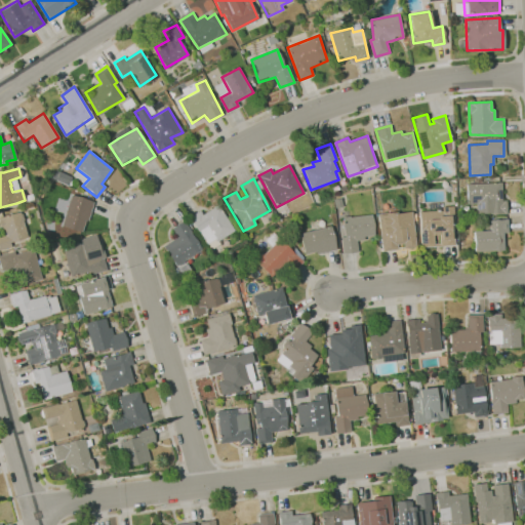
[(467,185),(467,205),(476,203),(477,212),(506,213),(506,200),(501,201),(501,183),(467,185)]
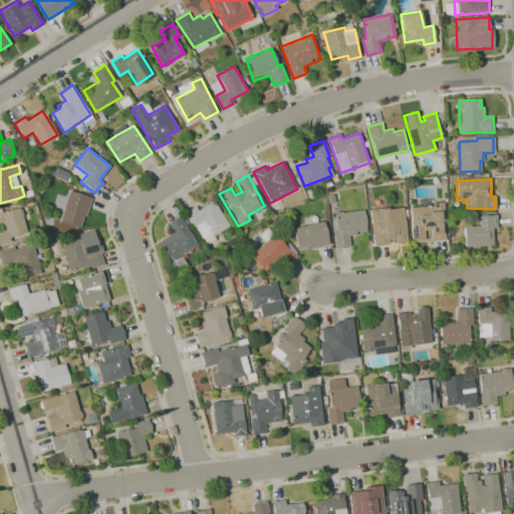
[(68,191),(89,197),(81,227),(59,221),(68,191)]
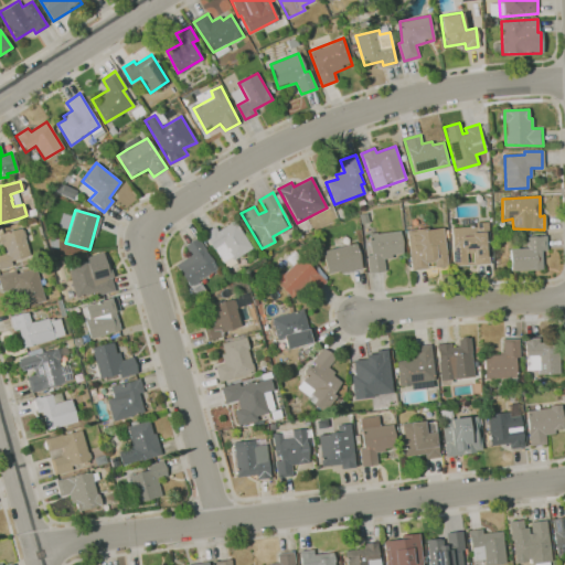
[(215,226),(203,233),(212,249),(223,243),(233,259),(253,248),(235,221),(217,231),(215,226)]
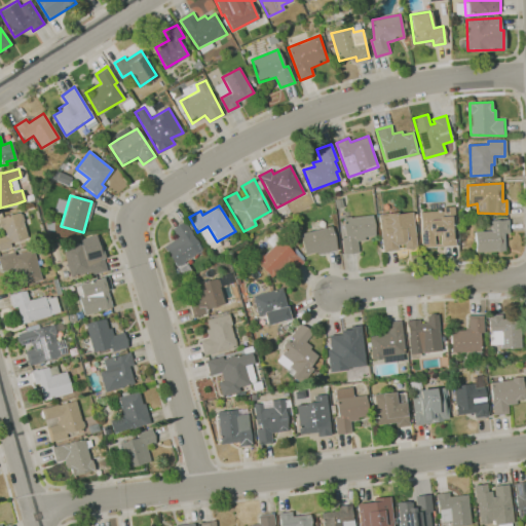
[(420,213),(422,248),(456,247),(454,207),(442,208),(441,212),(420,213)]
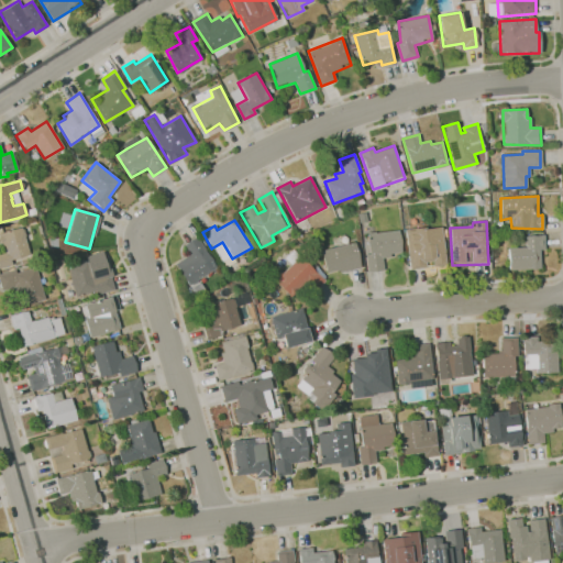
[(406,231),(441,227),(446,265),(410,268),(406,231)]
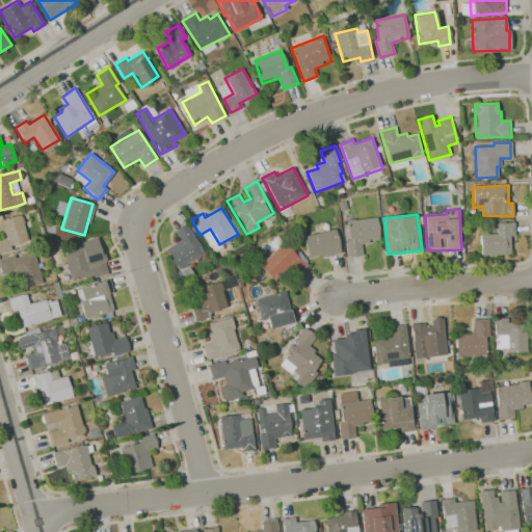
[(0,238),(1,238),(0,234),(0,220),(20,215),(24,231),(28,245),(5,253),(5,251),(0,253),(0,238)]
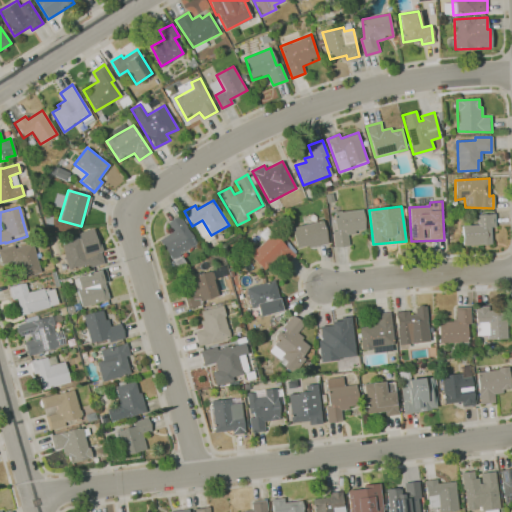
[(335,246),(332,231),(336,231),(335,212),(363,208),(365,230),(356,230),(356,233),(347,234),(348,245),(335,246)]
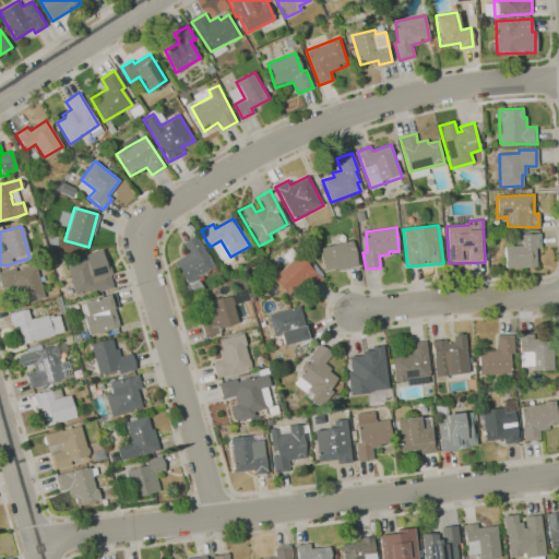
[(522,246),(504,247),(506,268),(536,266),(536,247),(540,247),(539,233),(522,235),(522,246)]
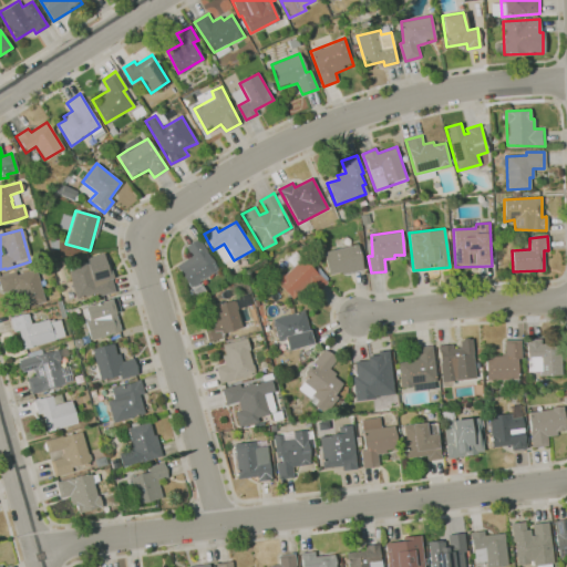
[(199,238),(208,253),(203,256),(214,271),(191,288),(176,265),(191,256),(185,247),(199,238)]
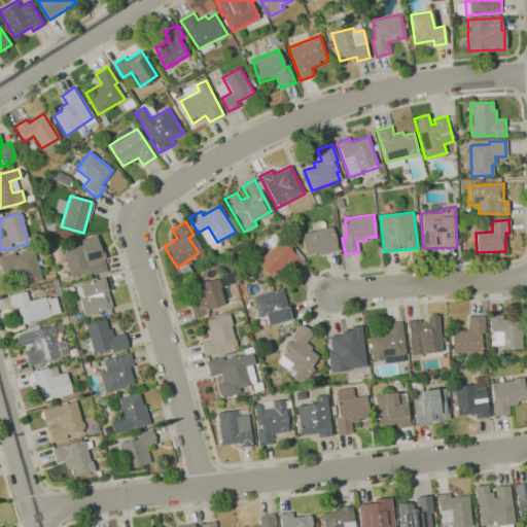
[(302,234),(306,254),(317,252),(318,255),(338,250),(332,227),(302,234)]
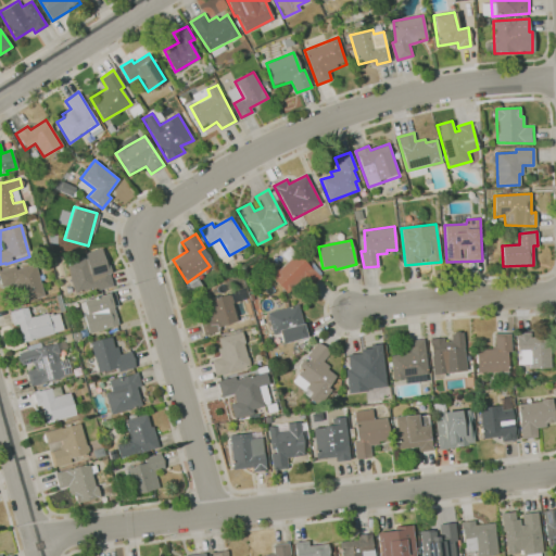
[(269,277),(295,301),(320,277),(295,253),(269,277)]
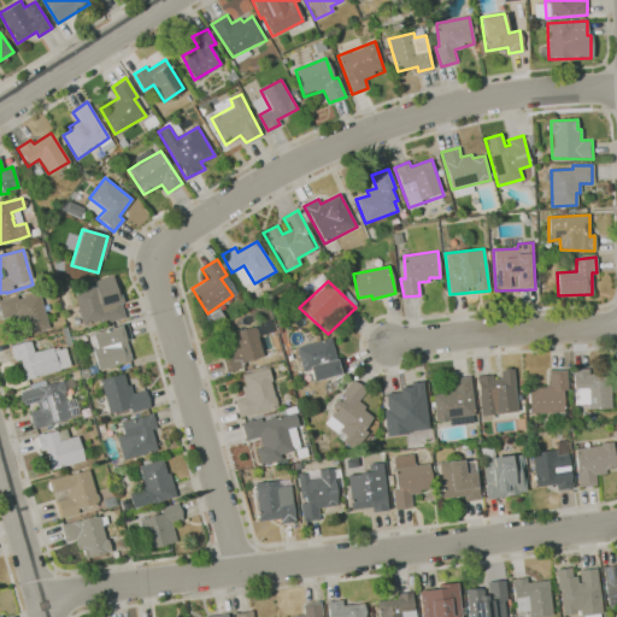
[(97,283),(100,295),(104,294),(106,303),(121,301),(124,318),(80,325),(75,288),(97,283)]
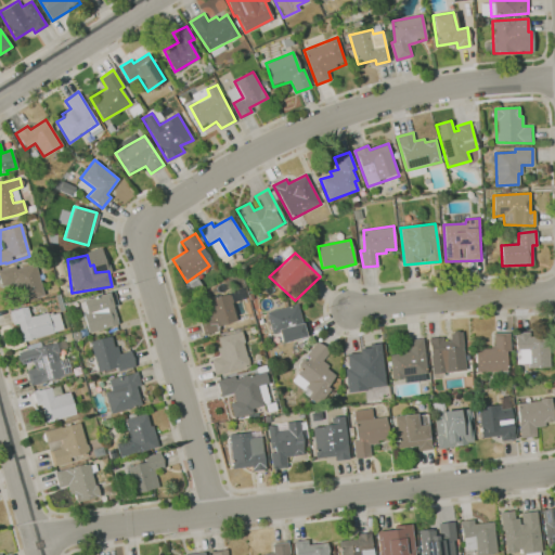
[(36,263),(43,296),(21,304),(15,280),(4,282),(2,272),(36,263)]
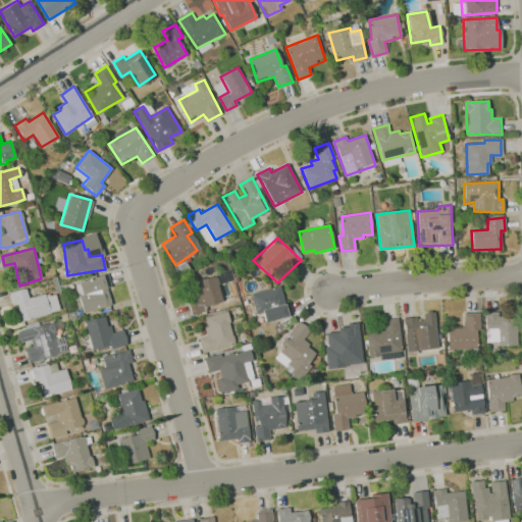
[(107,273),(75,282),(83,314),(112,304),(107,288),(111,286),(107,273)]
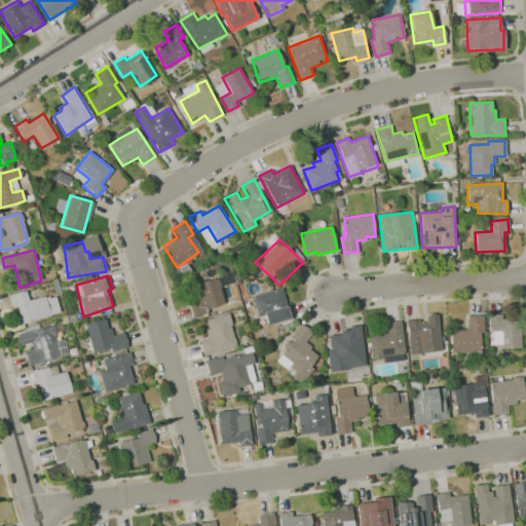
[(217,278),(195,285),(199,301),(189,303),(193,317),(207,314),(205,309),(224,305),(217,278)]
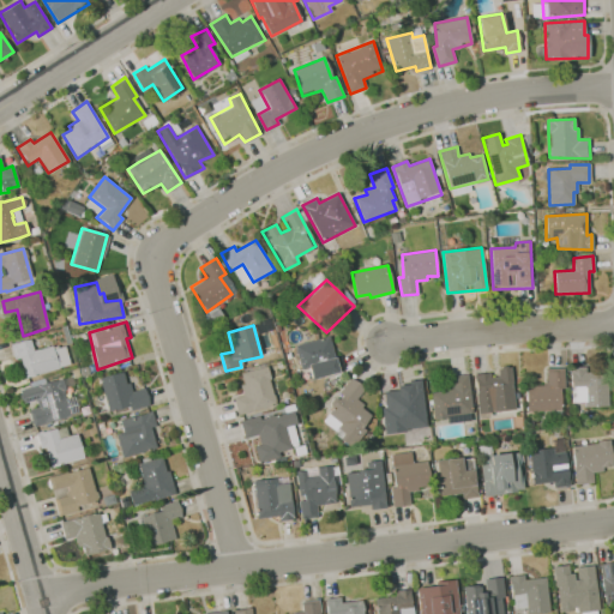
[(329,337),(293,345),(301,380),(338,373),(329,337)]
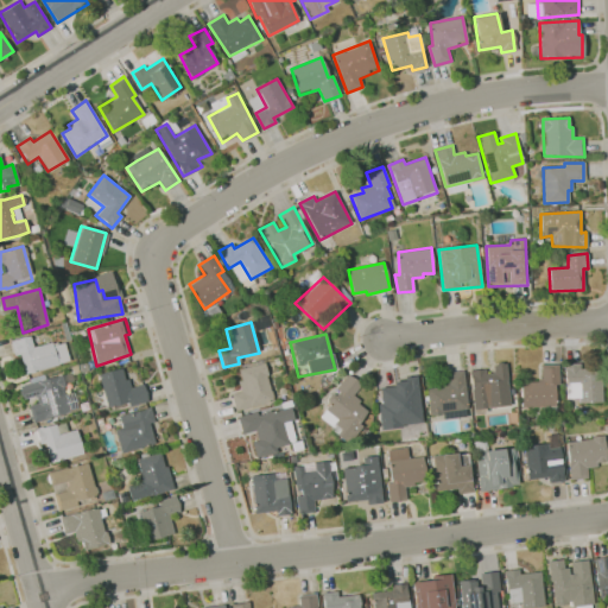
[(30,336),(12,340),(21,377),(58,366),(51,342),(33,347),(30,336)]
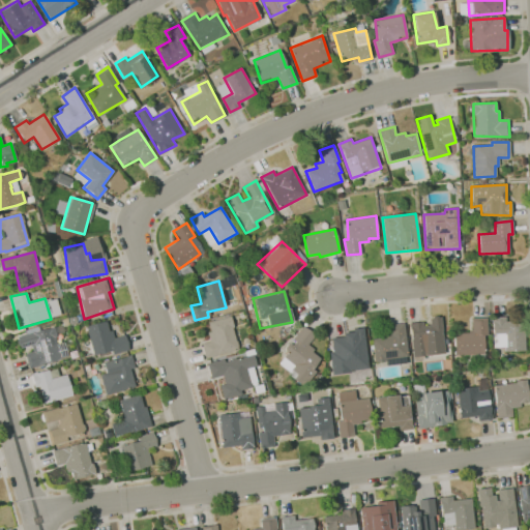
[(230,316),(208,322),(210,331),(207,332),(209,342),(202,344),(205,358),(238,349),(230,316)]
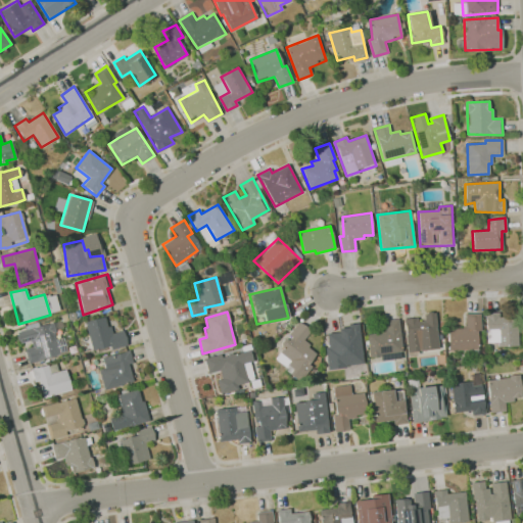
[(485,314),(498,313),(498,318),(519,318),(519,346),(485,348),(485,314)]
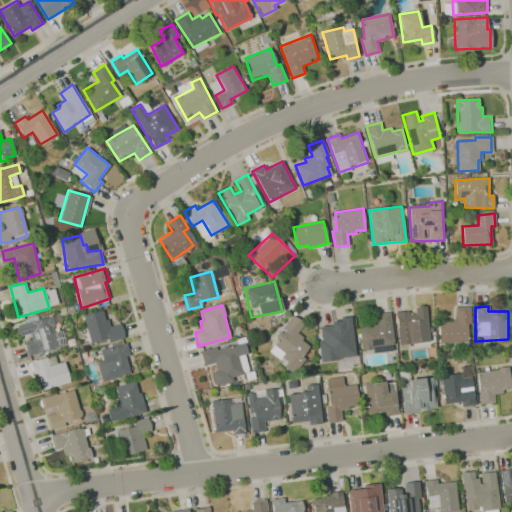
[(469,307),(455,307),(455,319),(453,319),(452,321),(438,323),(438,344),(470,343),(469,307)]
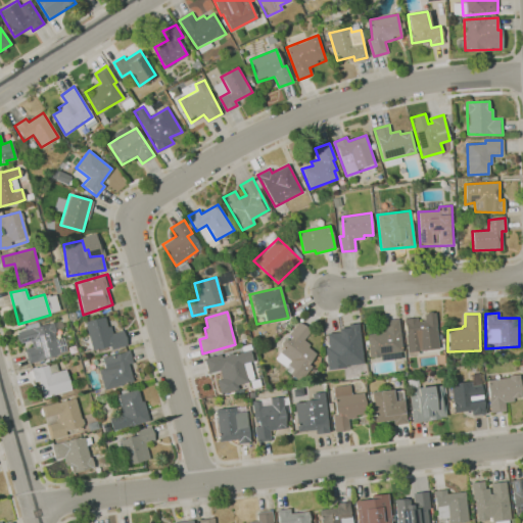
[(104,317),(106,327),(110,326),(112,333),(123,331),(127,344),(91,352),(85,322),(104,317)]
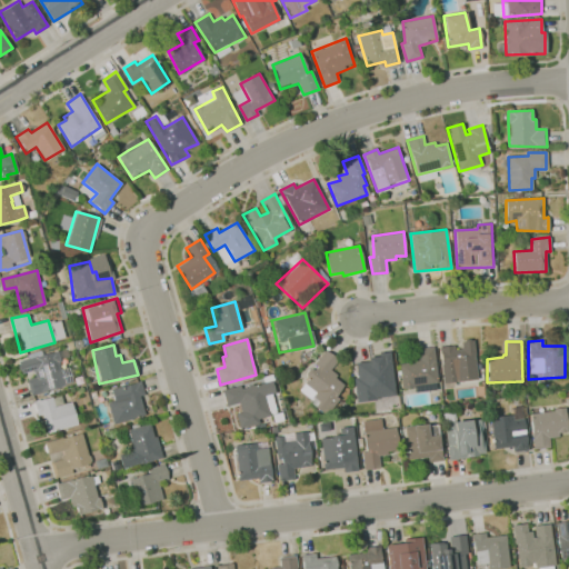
[(473,349),(453,350),(453,346),(440,347),(442,365),(455,362),(456,381),(476,380),(473,349)]
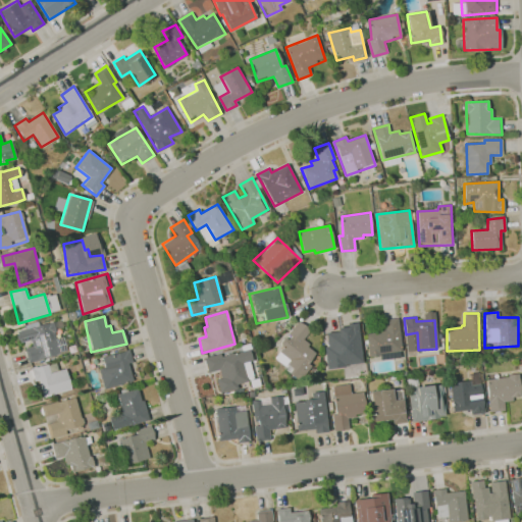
[(398,318),(401,351),(368,354),(366,333),(379,333),(378,320),(398,318)]
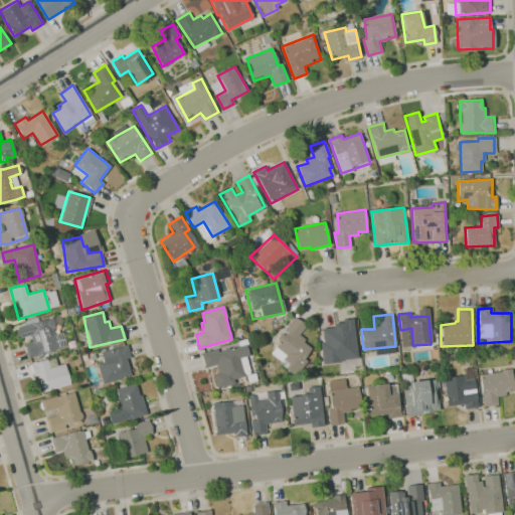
[(16,326),(51,317),(55,327),(53,327),(59,349),(28,358),(24,344),(31,341),(30,335),(19,337),(16,326)]
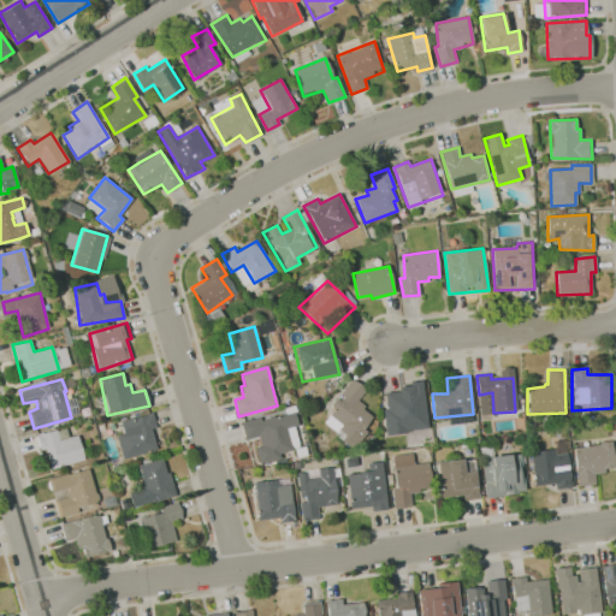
[(351,379),(341,394),(344,397),(321,422),(351,448),(372,416),(362,409),(365,406),(357,401),(366,389),(351,379)]
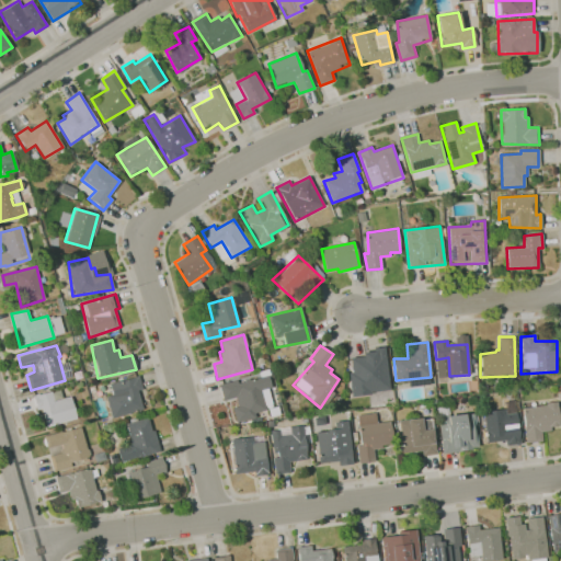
[(351,359),(385,354),(388,380),(353,384),(351,359)]
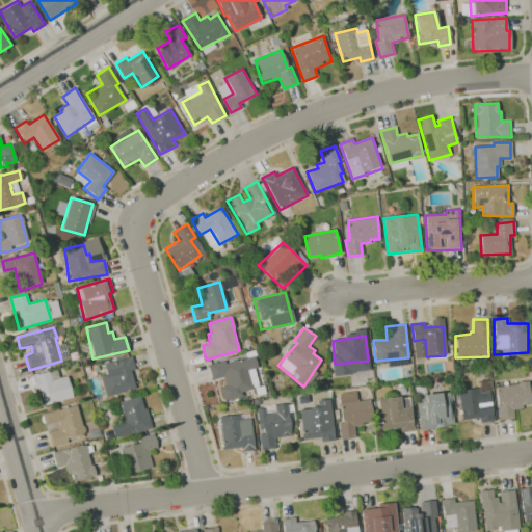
[(131,356),(134,369),(131,370),(135,389),(105,396),(100,376),(107,374),(104,364),(131,356)]
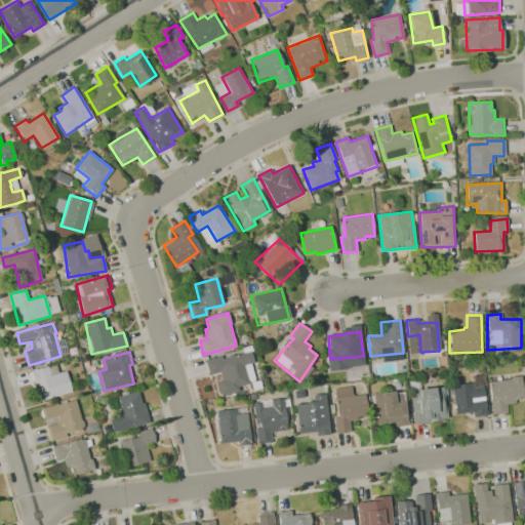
[(223,359),(221,356),(205,359),(209,375),(220,372),(223,380),(217,382),(220,395),(239,392),(238,387),(248,384),(244,365),(253,363),(250,352),(223,359)]
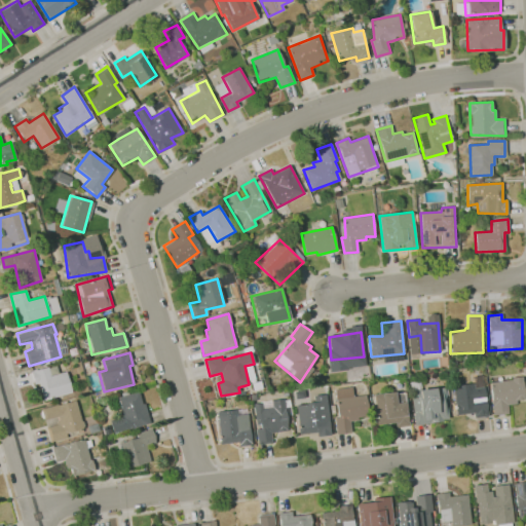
[(31,371),(39,401),(72,391),(66,373),(57,375),(53,366),(31,371)]
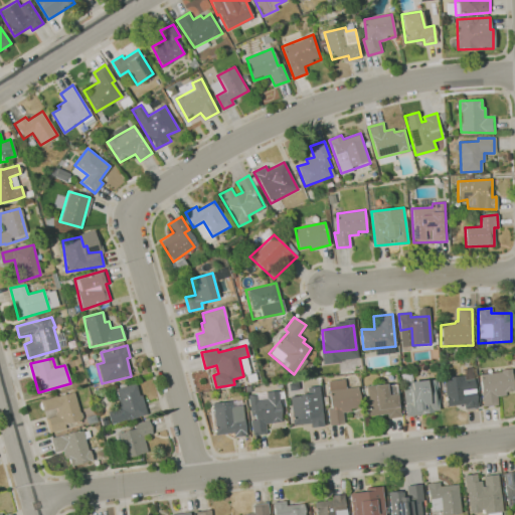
[(480,374),(483,406),(498,404),(497,396),(506,395),(506,391),(514,391),(512,368),(500,369),(501,372),(480,374)]
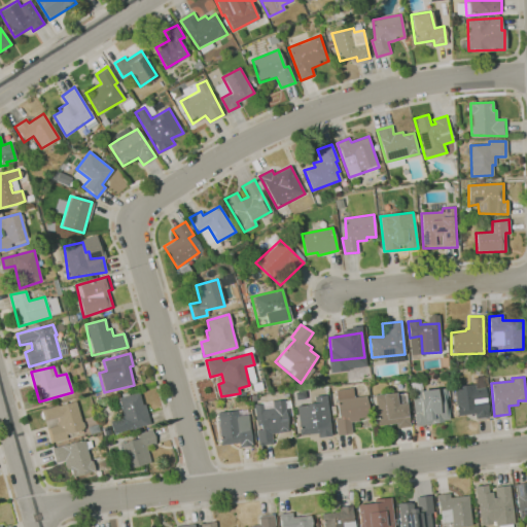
[(453,387),(473,384),(475,389),(485,387),(488,411),(457,416),(453,387)]
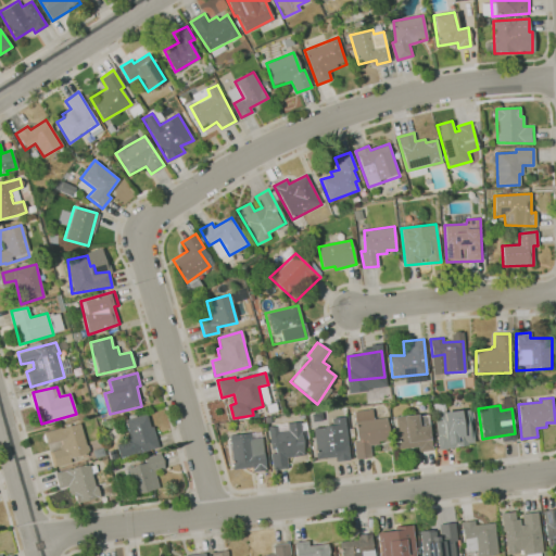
[(433,413),(469,408),(474,444),(439,450),(433,413)]
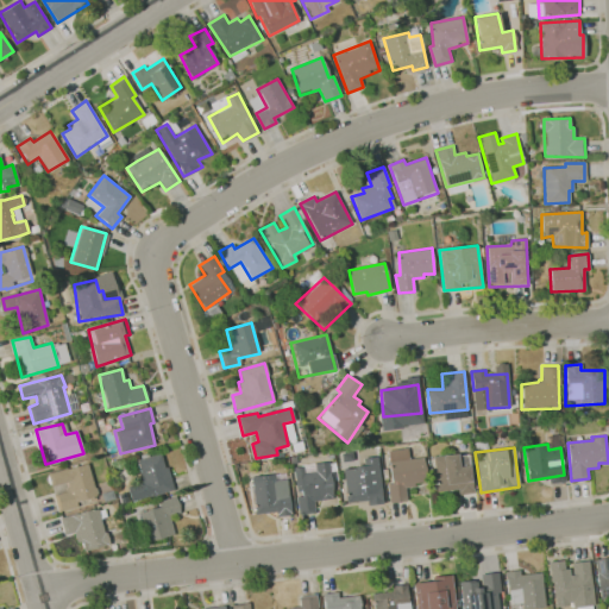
[(388,451),(391,483),(388,484),(389,502),(405,501),(405,487),(413,487),(413,483),(427,481),(422,457),(409,459),(407,449),(388,451)]
